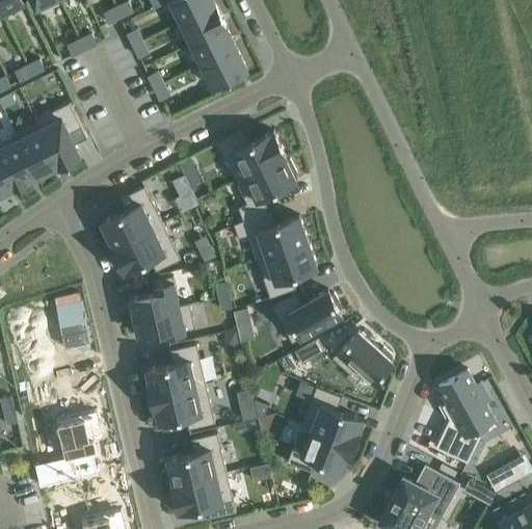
[(0,0),(0,11),(2,15),(24,4),(22,0),(0,0)]
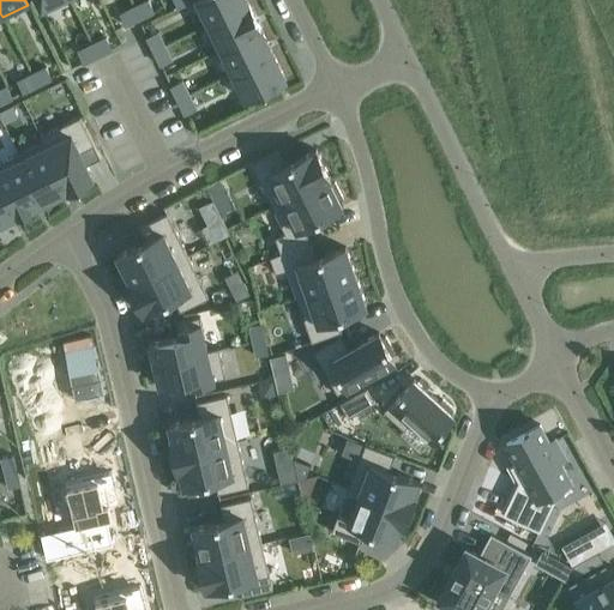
[(36,0),(42,11),(62,0),(36,0)]
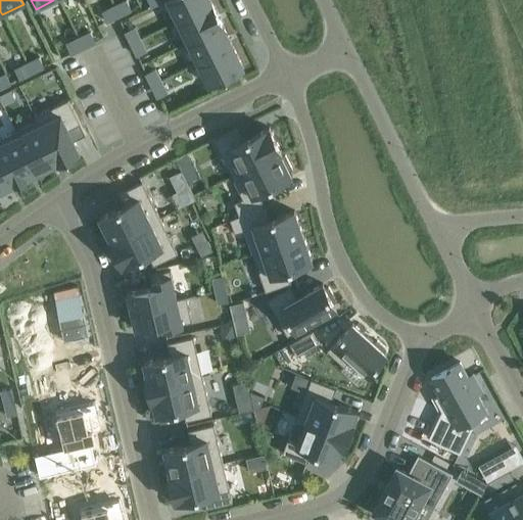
[(161,0),(146,0),(151,8),(163,2),(161,0)]
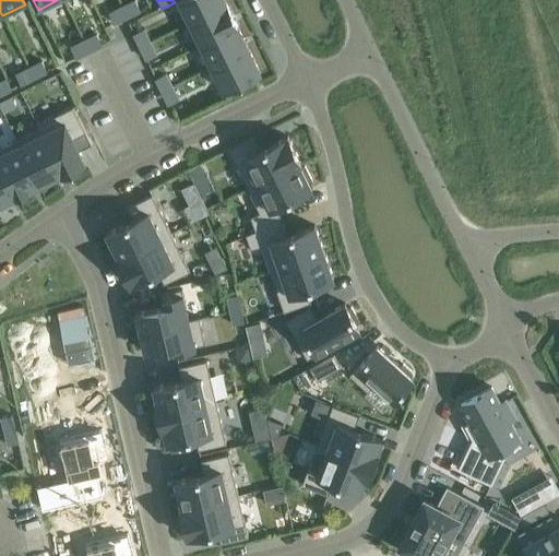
[(223,0),(179,0),(179,1),(190,24),(226,7),(223,0)]
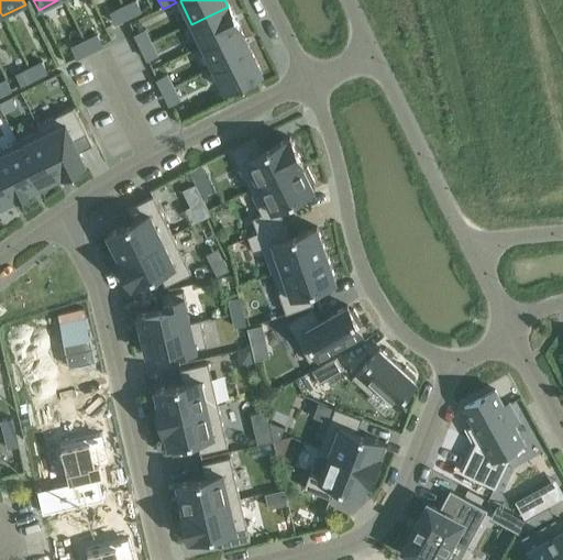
[(135,2),(122,9),(128,19),(141,12),(135,2)]
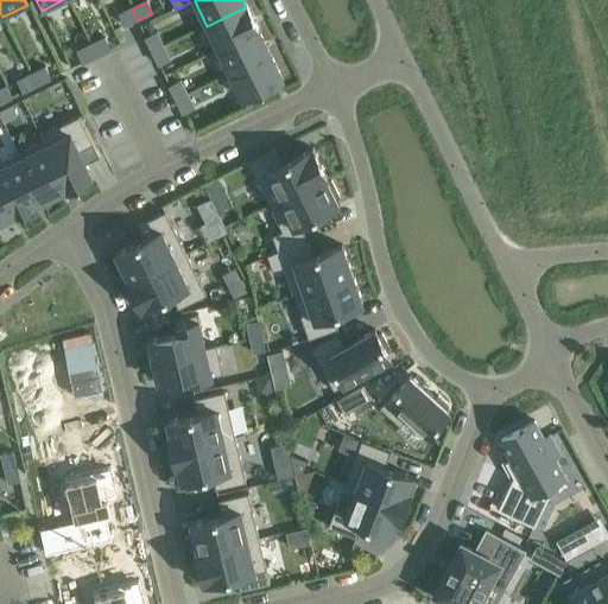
[(246,7),(207,26),(219,50),(258,31),(246,7)]
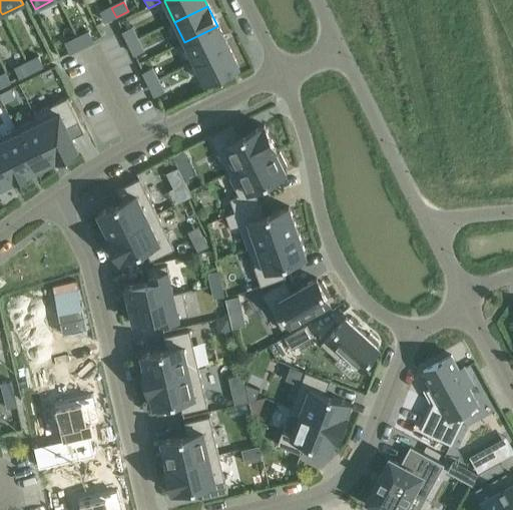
[(111,8),(99,14),(104,23),(116,17),(111,8)]
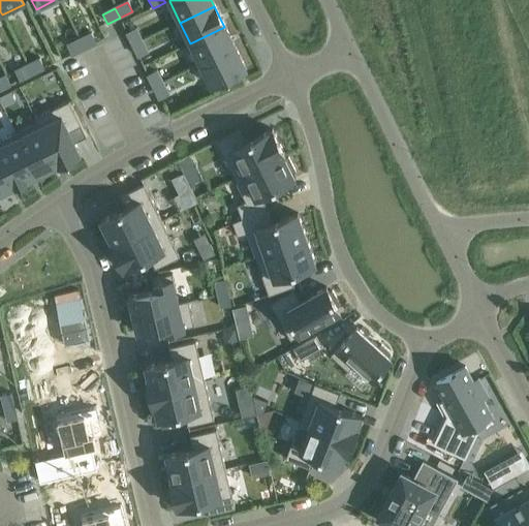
[(224,27),(190,43),(200,65),(235,49),(224,27)]
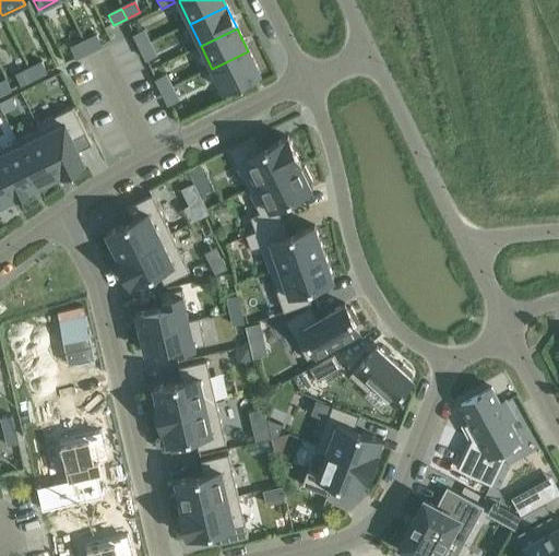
[(144,31),(133,36),(134,38),(140,49),(151,44),(144,31)]
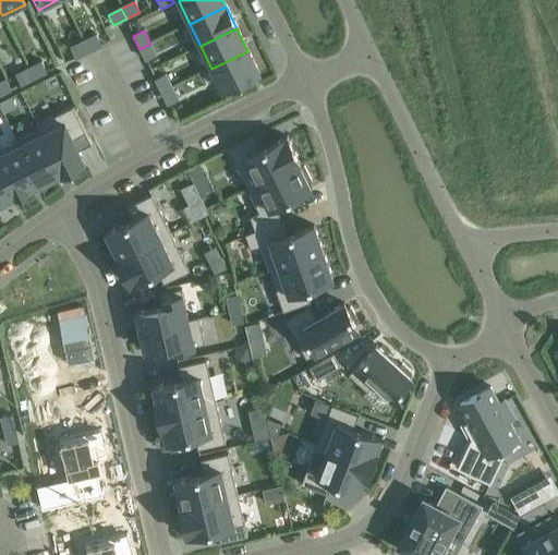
[(96,36),(83,43),(88,52),(101,46),(96,36)]
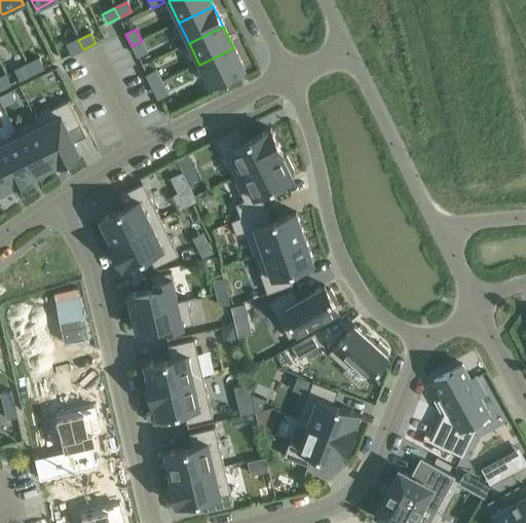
[(71,55),(83,49),(78,40),(66,46),(71,55)]
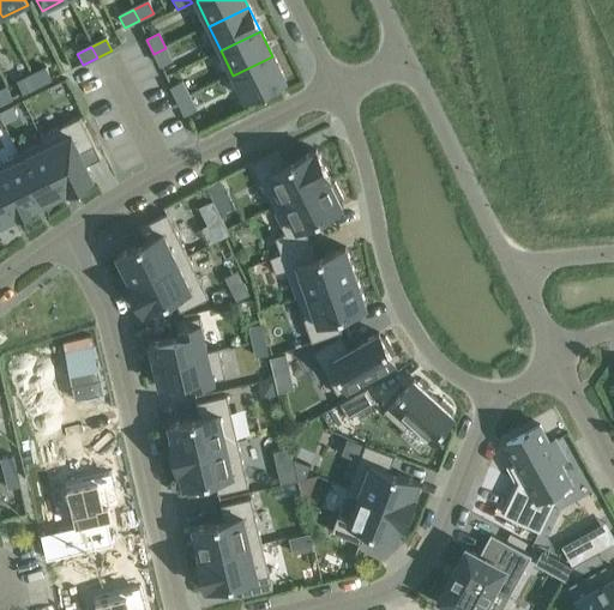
[(162,68),(173,64),(166,49),(154,54),(162,68)]
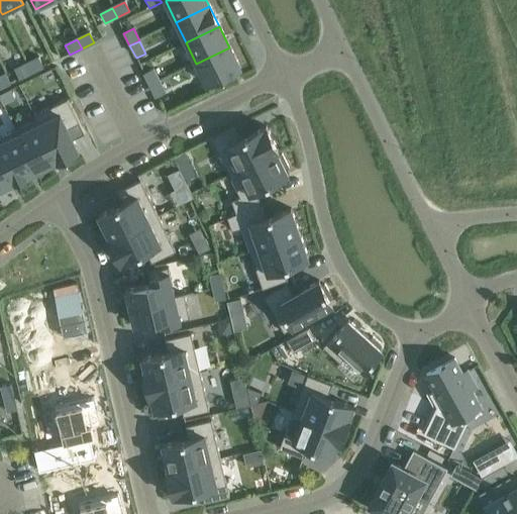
[(229,47),(196,64),(207,85),(240,69),(229,47)]
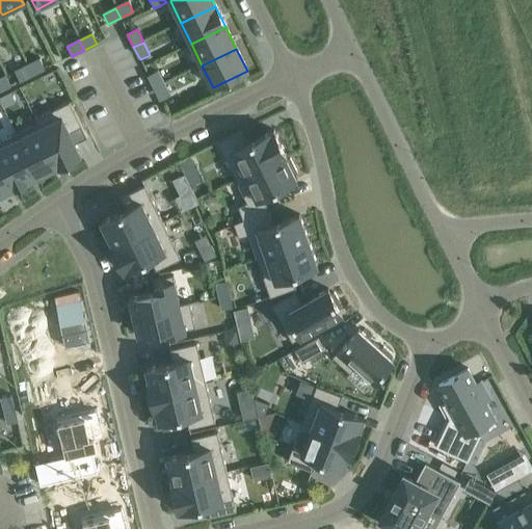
[(40,60),(27,67),(32,76),(45,70),(40,60)]
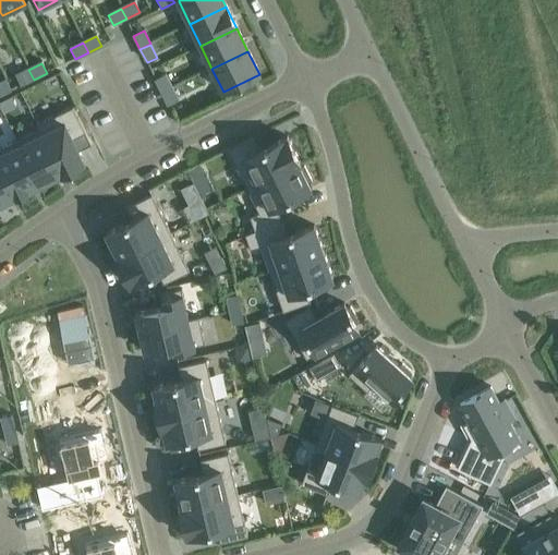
[(28,70),(15,76),(21,86),(34,80),(28,70)]
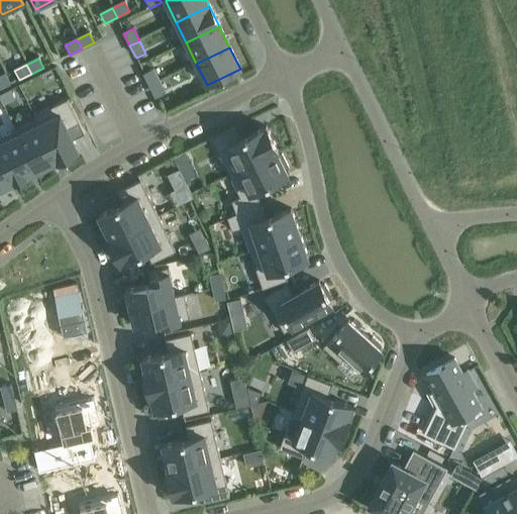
[(153,70),(143,75),(149,87),(160,82),(153,70)]
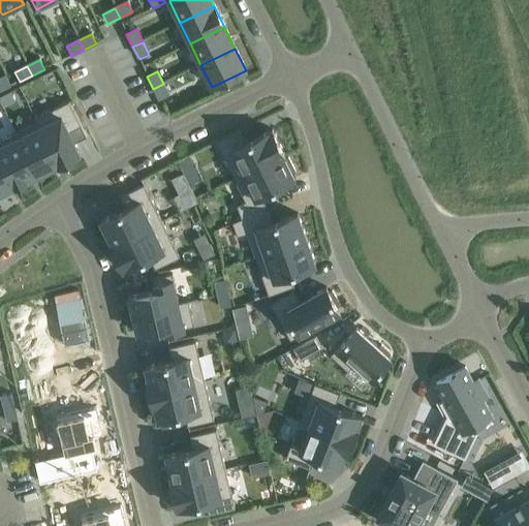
[(0,89),(12,84),(7,74),(0,78),(0,89)]
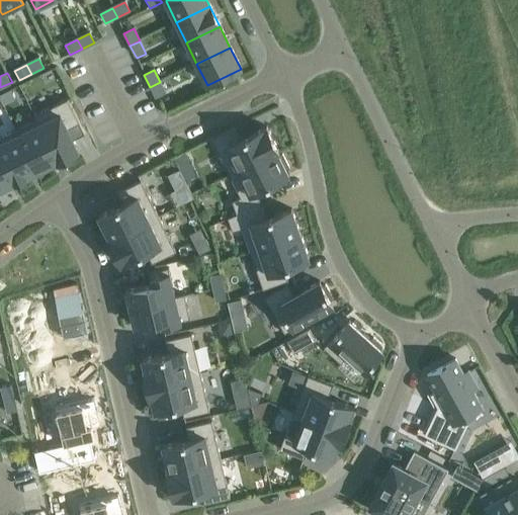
[(160,82),(150,87),(156,99),(166,94),(160,82)]
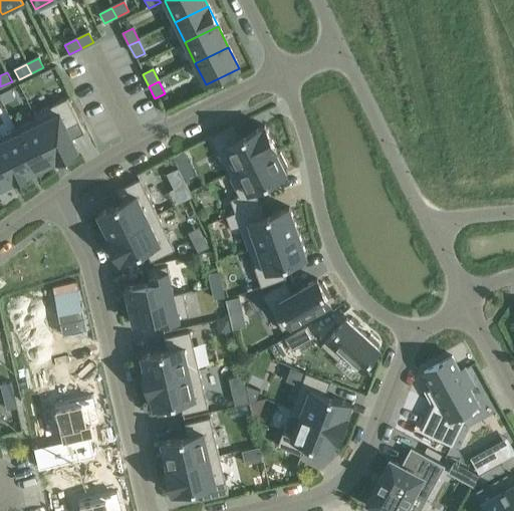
[(0,95),(4,104),(16,98),(12,89),(0,94),(0,95)]
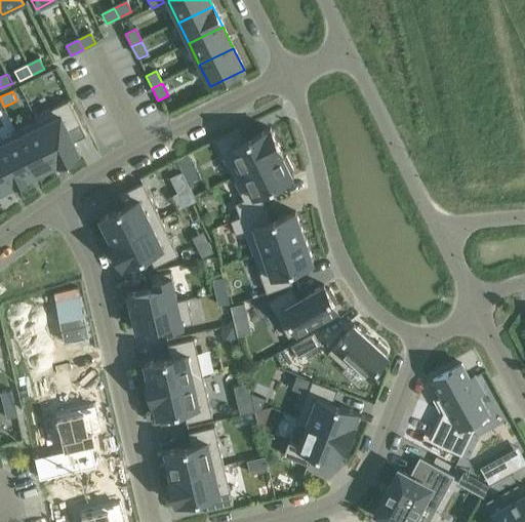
[(69,103),(34,119),(36,124),(37,123),(57,165),(79,154),(69,132),(80,126),(69,103)]
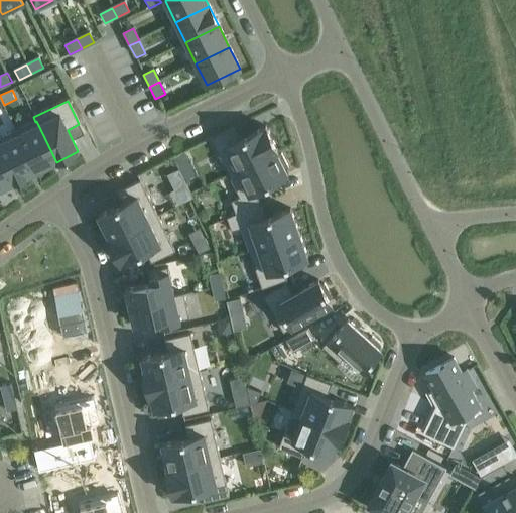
[(35,122),(15,131),(35,172),(38,171),(39,173),(46,170),(45,167),(56,162),(36,121),(35,122)]
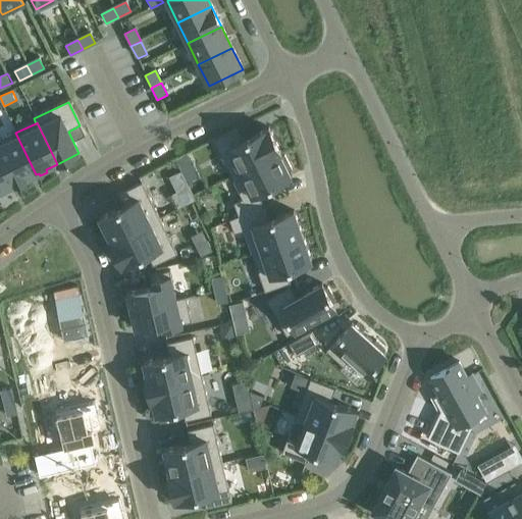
[(237,131),(213,142),(231,177),(279,154),(279,155),(280,154),(268,130),(243,142),(237,131)]
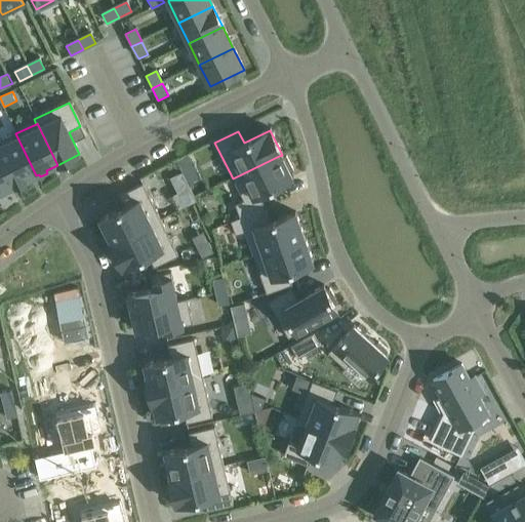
[(15,133),(0,141),(0,154),(15,186),(36,175),(15,133)]
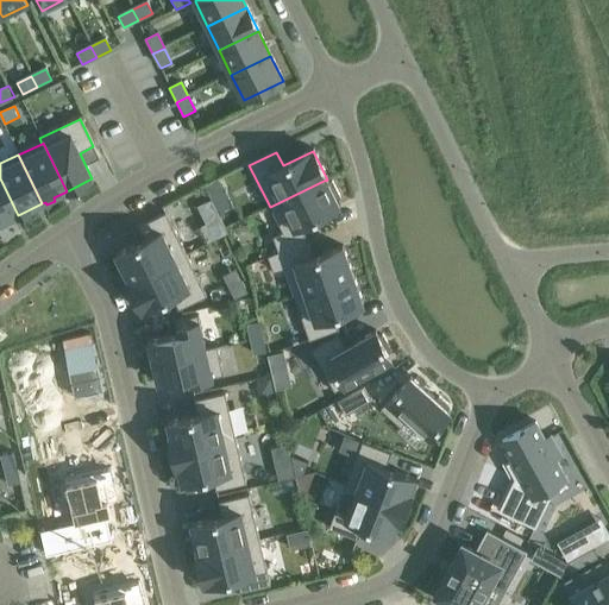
[(0,224),(18,215),(0,178),(0,224)]
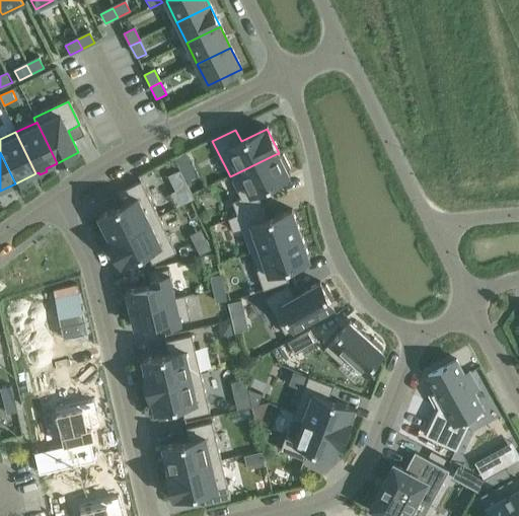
[(278,153),(230,176),(240,199),(232,204),(237,216),(237,217),(262,207),(256,194),(289,177),(287,171),(290,170),(283,156),(280,157),(278,154),(278,153)]
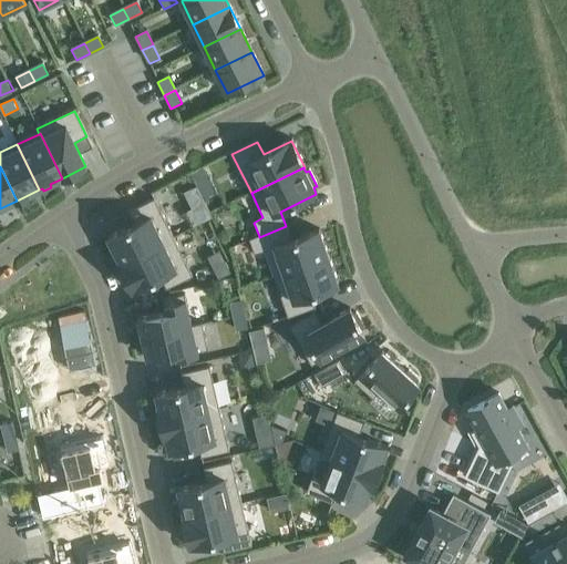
[(203,171),(192,176),(197,186),(208,181),(203,171)]
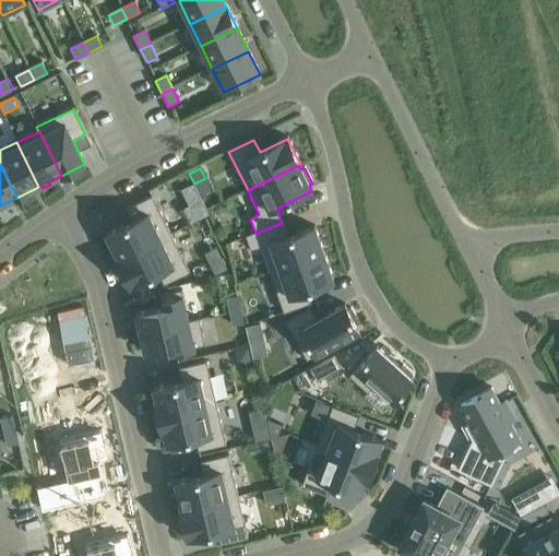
[(109,241),(106,243),(114,258),(117,256),(118,260),(119,261),(170,235),(152,197),(127,210),(132,222),(106,235),(109,241)]
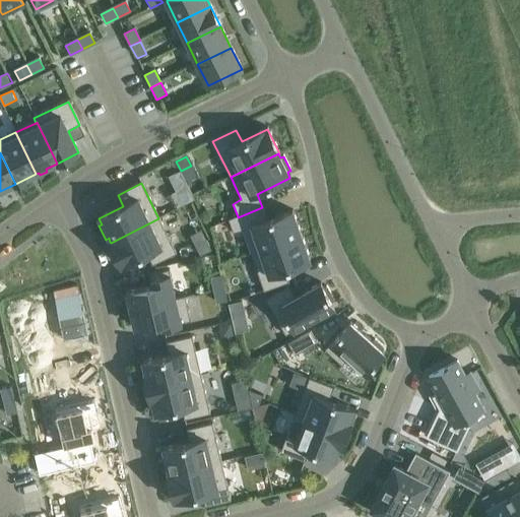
[(187,189),(173,196),(178,206),(179,209),(193,202),(194,201),(193,199),(188,188),(187,189)]
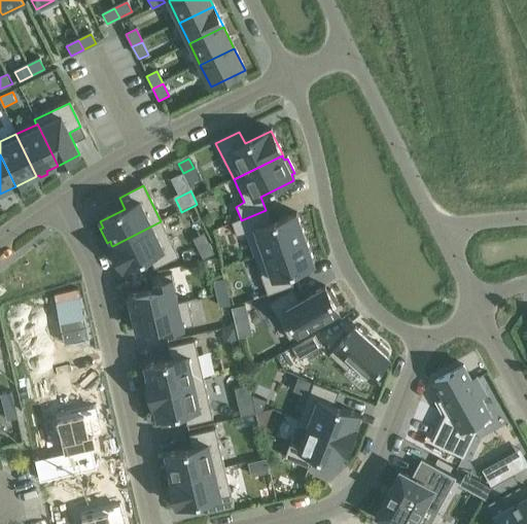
[(241,219),(232,223),(237,237),(246,234),(254,258),(306,240),(296,214),(271,223),(266,210),(241,220),(241,219)]
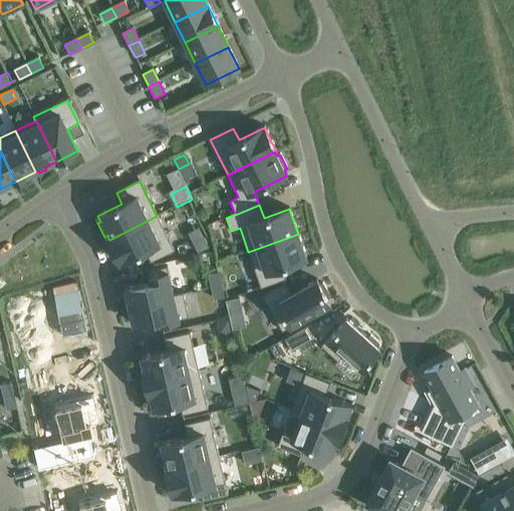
[(108,239),(107,239),(119,264),(146,251),(151,263),(174,251),(157,216),(109,240),(108,239)]
